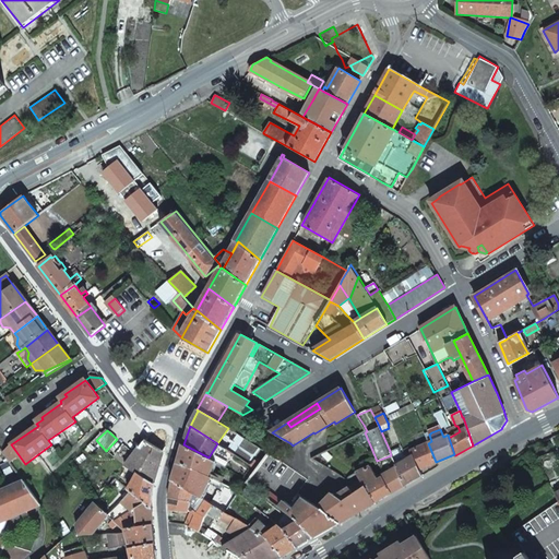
[(290,443),(285,440),(275,458),(281,461),(290,443)]
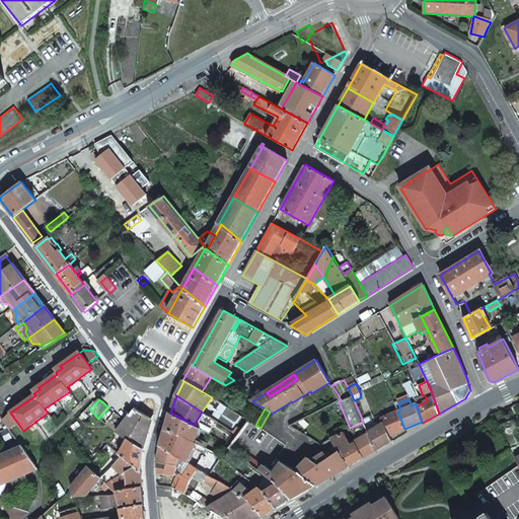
[(404,429),(397,412),(380,419),(378,417),(373,419),(377,427),(383,424),(388,437),(404,429)]
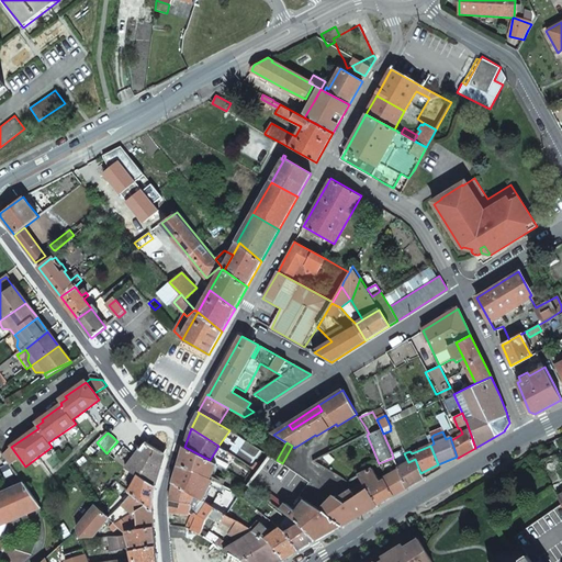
[(11,447),(3,454),(10,463),(11,464),(20,459),(11,447)]
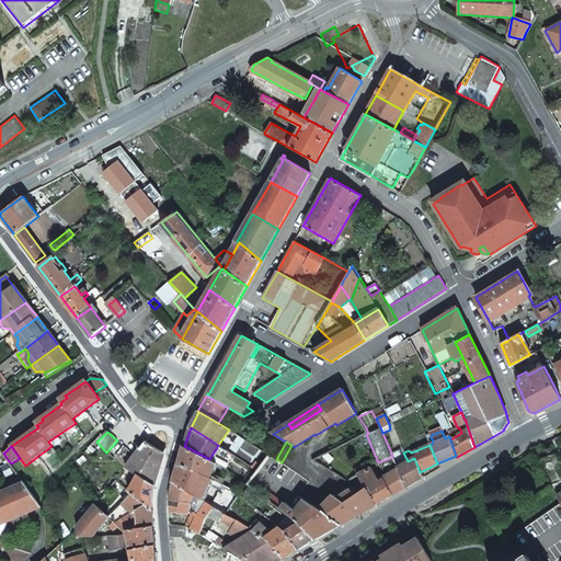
[(209,459),(184,446),(179,464),(209,479),(214,461),(209,459)]
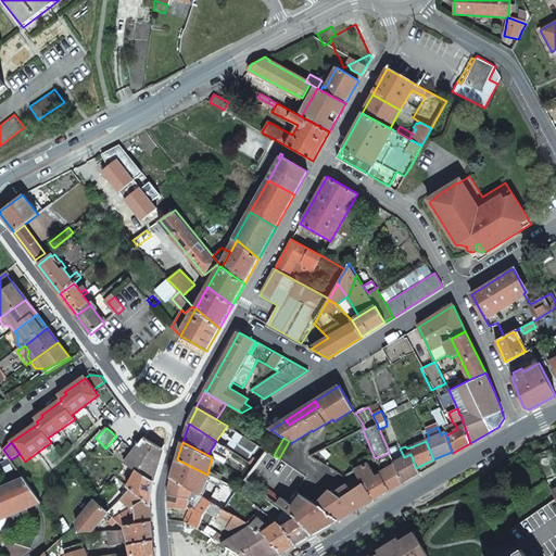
[(127,484),(151,505),(151,495),(151,491),(153,484),(153,481),(156,471),(163,450),(139,444),(139,445),(137,449),(125,464),(137,471),(134,477),(123,467),(116,475),(127,484)]
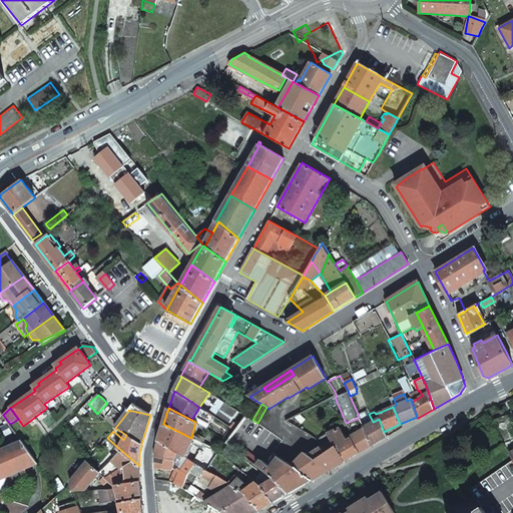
[(369,414),(368,410),(358,414),(359,418),(363,426),(371,446),(386,437),(384,432),(379,419),(373,422),(369,414)]
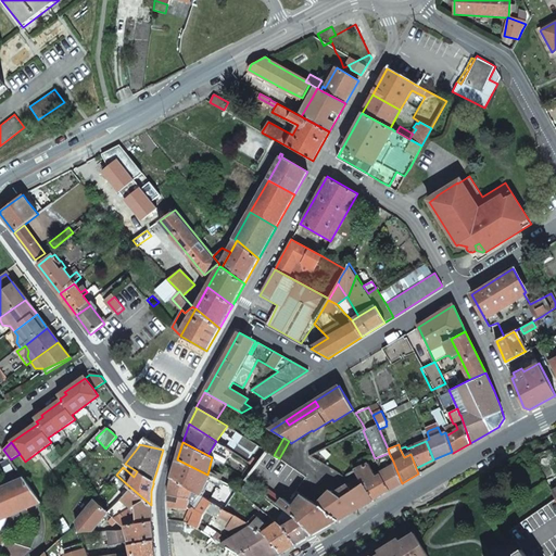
[(337,521),(317,505),(306,498),(302,495),(293,506),(282,498),(276,490),(263,480),(279,458),(274,455),(272,454),(267,451),(262,459),(256,467),(248,479),(247,480),(255,487),(283,508),(298,520),(312,535),(337,521)]
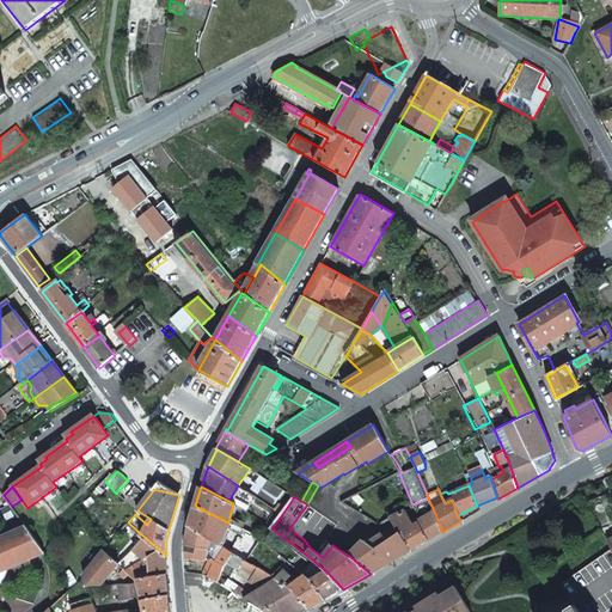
[(433,508),(428,499),(412,505),(422,520),(414,525),(405,510),(391,518),(391,519),(396,526),(410,550),(442,532),(433,508)]
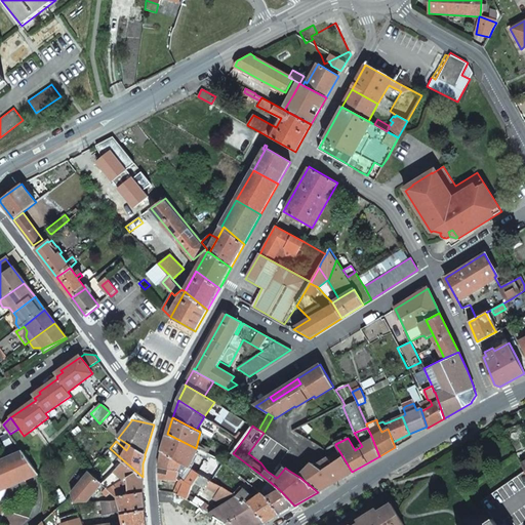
[(242,441),(247,434),(239,429),(234,436),(242,441)]
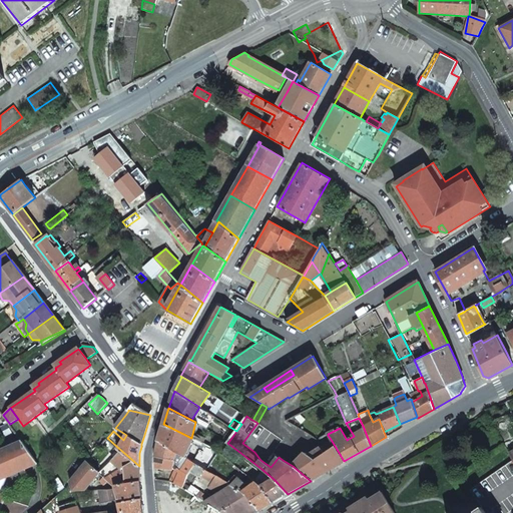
[(191,438),(163,424),(158,441),(183,455),(192,438),(191,438)]
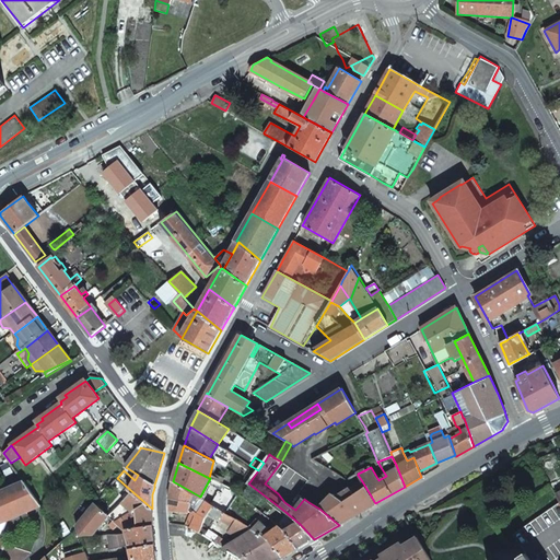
[(104,511),(123,488),(115,481),(100,499),(96,503),(104,511)]
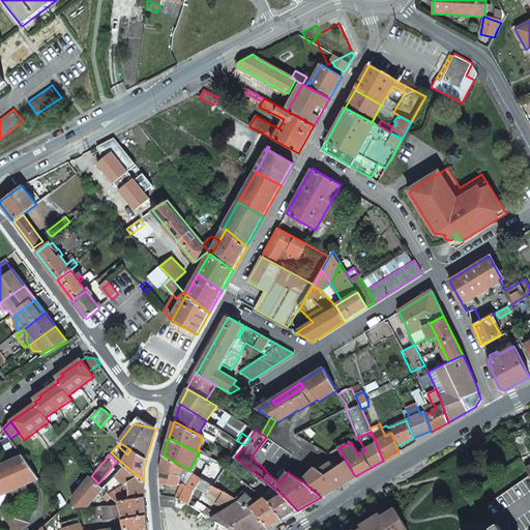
[(175,496),(176,497),(179,499),(184,501),(186,502),(189,504),(190,499),(194,491),(204,479),(194,473),(193,472),(189,470),(164,455),(160,471),(159,486),(178,489),(175,496)]
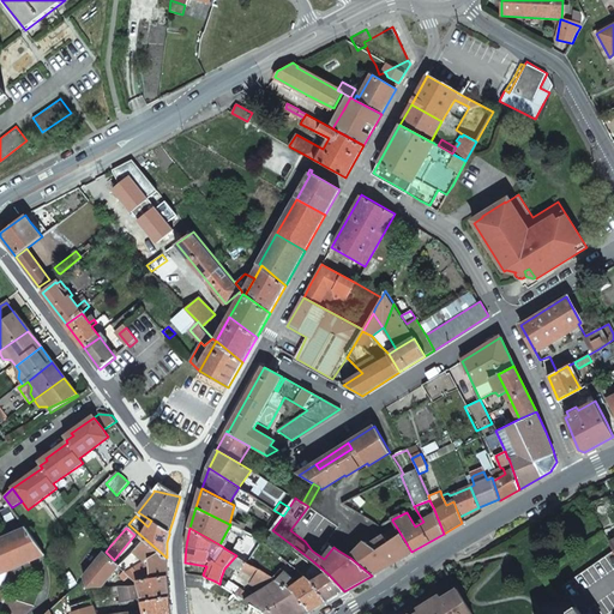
[(350,558),(372,576),(411,552),(397,528),(371,547),(365,542),(350,558)]
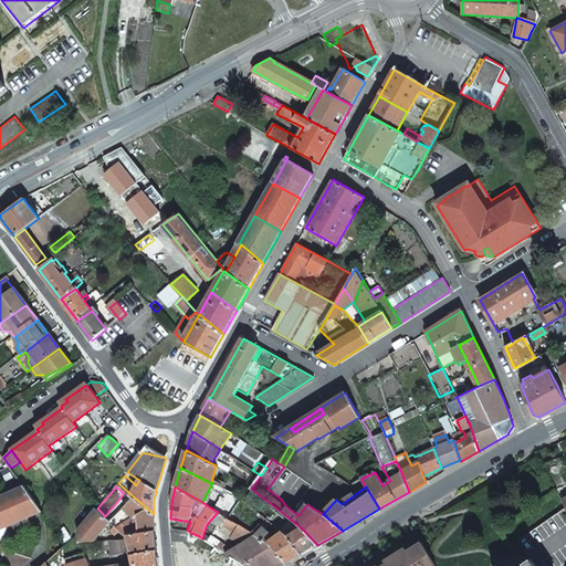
[(0,541),(3,537),(6,533),(6,530),(7,526),(41,511),(32,499),(24,488),(0,498),(0,541)]
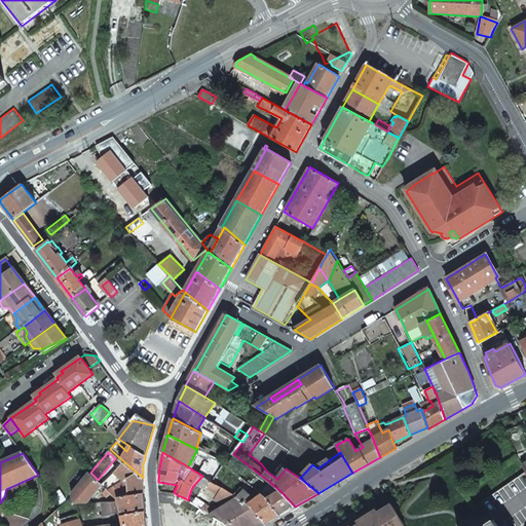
[(103,484),(102,484),(110,491),(116,497),(119,496),(144,493),(143,483),(143,478),(120,458),(117,461),(121,465),(103,484)]
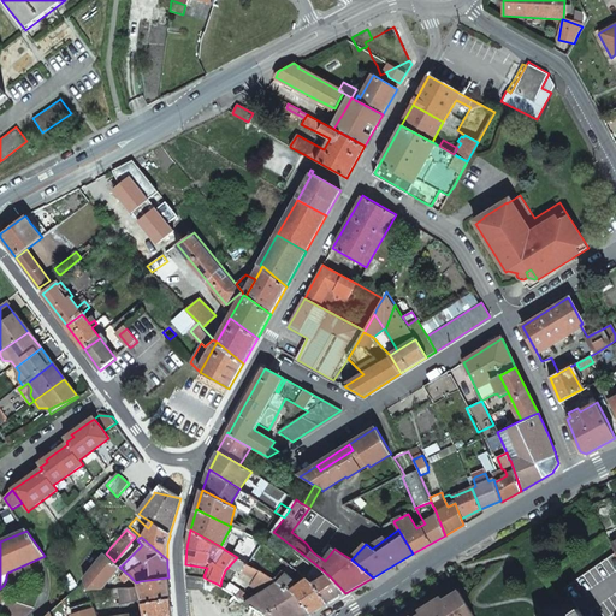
[(309,581),(307,579),(297,585),(292,578),(286,573),(285,573),(284,570),(279,574),(260,562),(270,546),(265,543),(264,542),(248,564),(274,580),(290,590),(312,614),(329,604),(313,585),(309,581)]
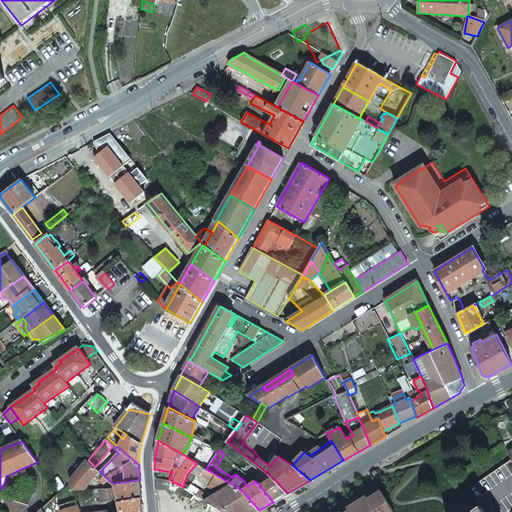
[(511,511),(511,460),(511,459),(468,489),(481,507),(473,511),(511,511)]
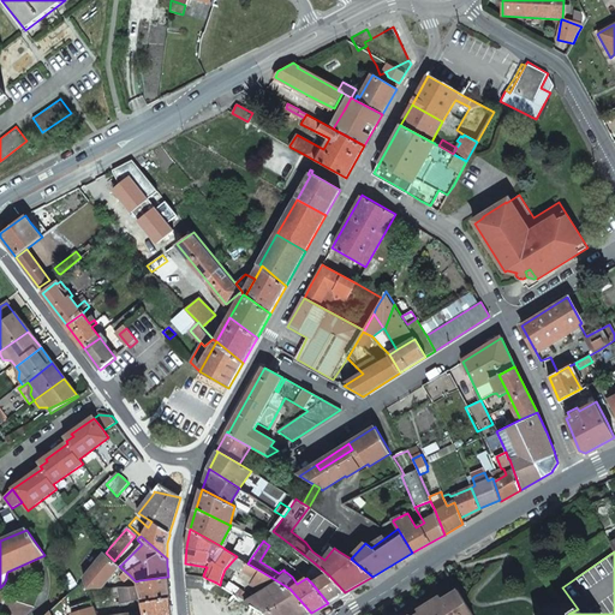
[(101,589),(102,587),(119,566),(120,566),(114,561),(106,553),(85,579),(88,589),(89,589),(99,589),(101,589)]
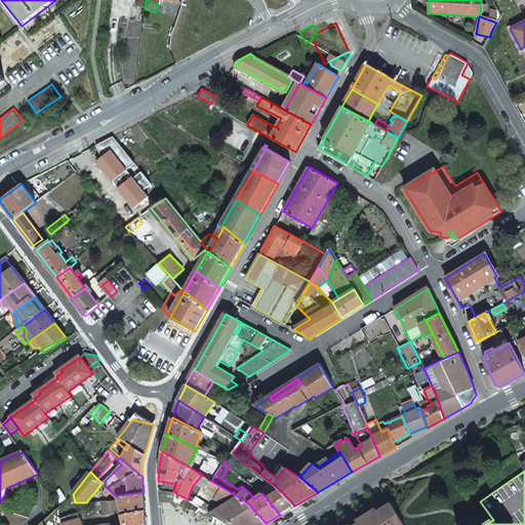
[(207,488),(206,487),(211,481),(202,475),(192,486),(203,494),(207,488)]
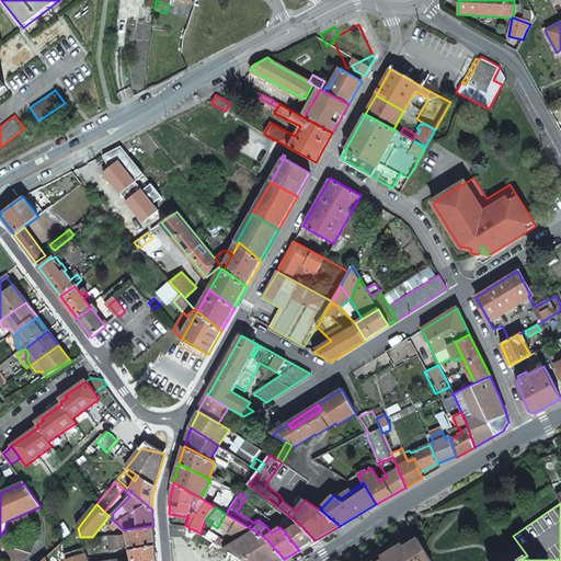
[(250,528),(226,514),(220,521),(221,522),(233,528),(229,533),(240,539),(230,545),(218,536),(218,537),(215,541),(229,551),(241,560),(278,560),(284,559),(264,537),(250,528)]
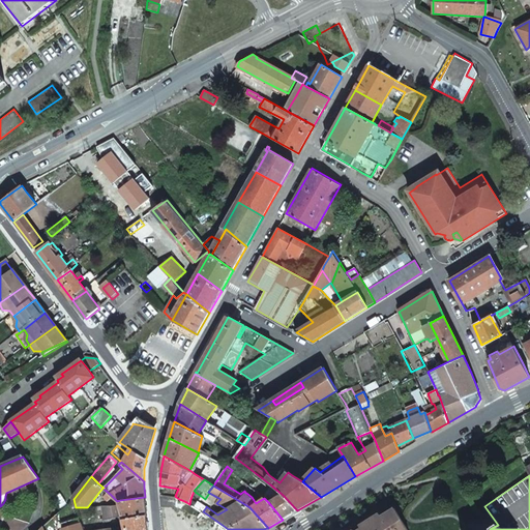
[(176,507),(176,497),(175,496),(160,494),(162,506),(176,507)]
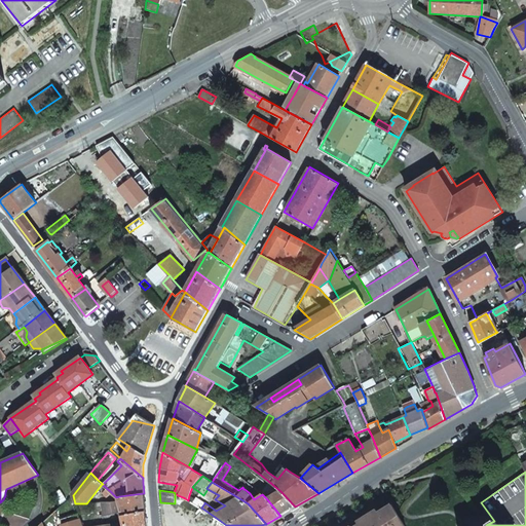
[(267,499),(280,516),(295,506),(282,492),(267,499)]
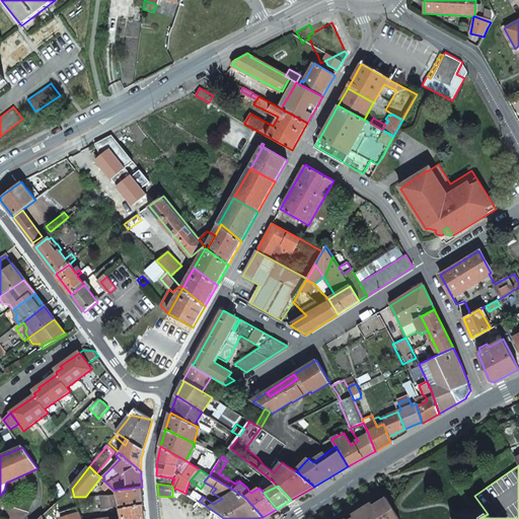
[(145,518),(142,487),(118,490),(119,494),(114,495),(101,495),(103,509),(121,505),(124,517),(107,518),(145,518)]
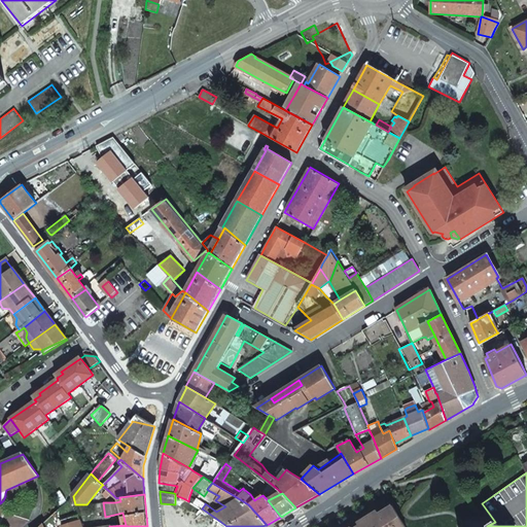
[(196,498),(196,499),(189,496),(188,501),(202,508),(205,504),(196,498)]
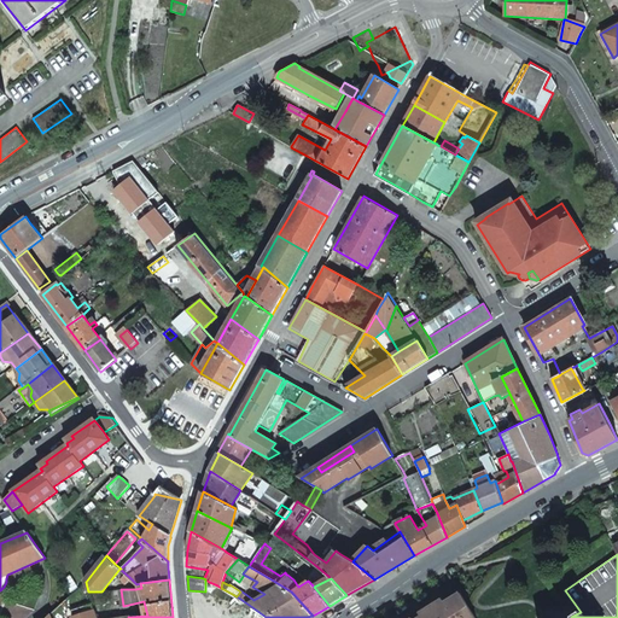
[(474,617),(461,594),(442,605),(439,601),(432,606),(435,610),(420,617),(474,617)]
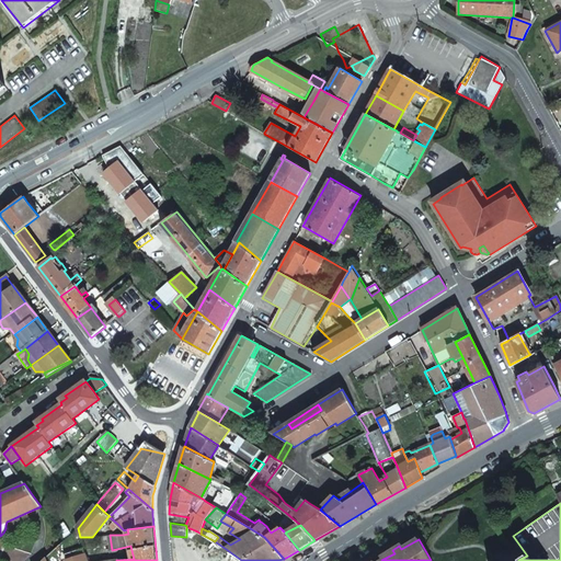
[(229,551),(215,541),(227,560),(241,560),(229,551)]
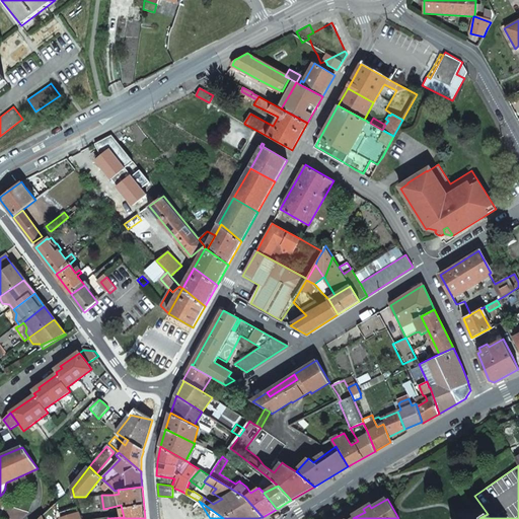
[(62,518),(81,518),(77,507),(60,512),(62,518)]
